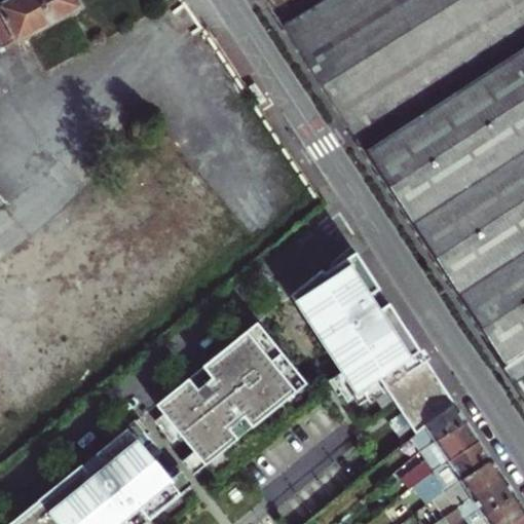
[(80,0),(10,0),(0,6),(0,38),(5,48),(20,41),(21,43),(85,8),(80,0)]
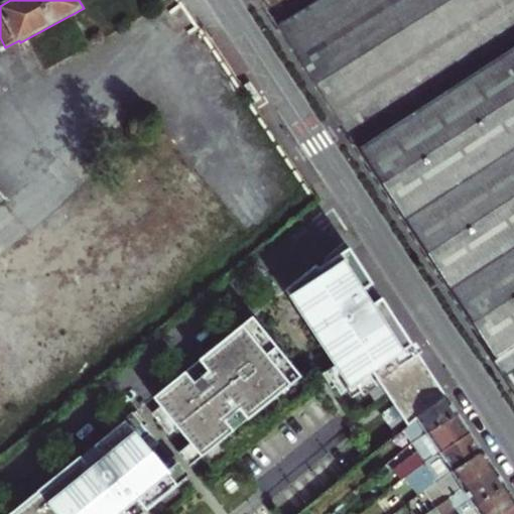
[(513,0),(312,0),(277,22),(354,142),(513,41),(513,0)]
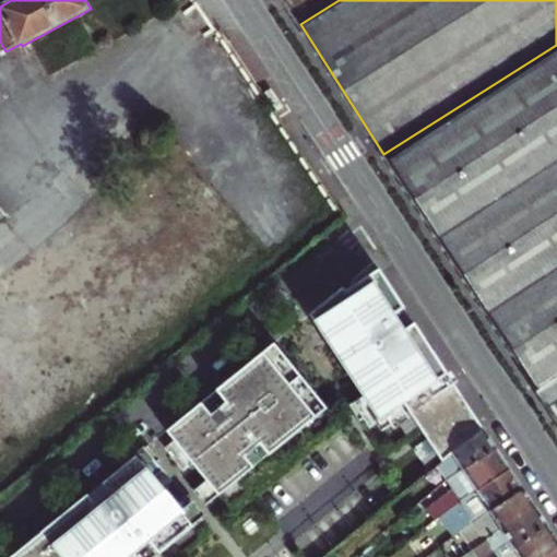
[(556,45),(383,154),(556,421),(556,45)]
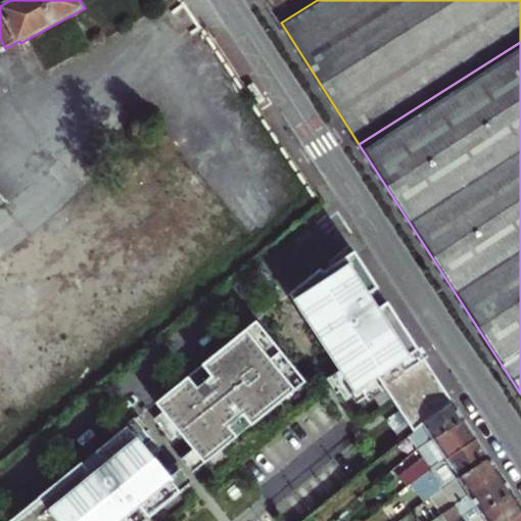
[(0,209),(8,203),(0,193),(0,209)]
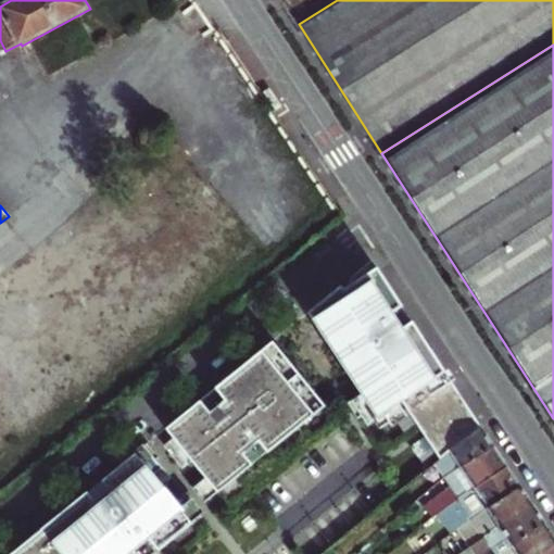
[(340,285),(307,311),(377,415),(402,399),(440,457),(449,451),(481,426),(475,417),(457,390),(376,266),(342,288),(340,285)]
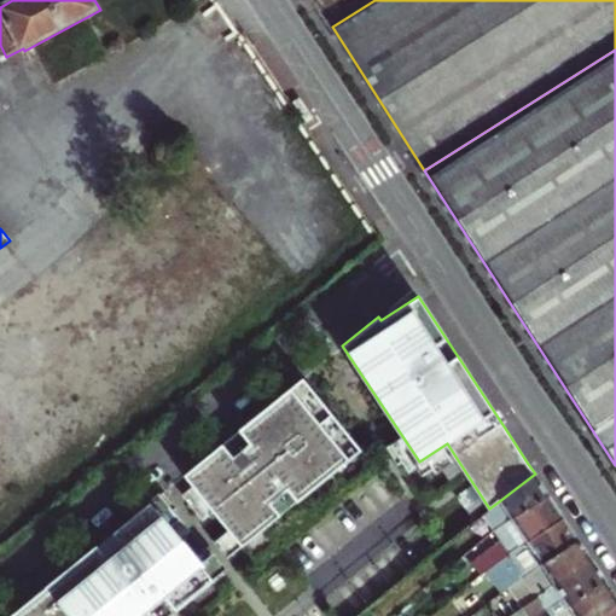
[(303,377),(185,474),(244,545),(361,449),(303,377)]
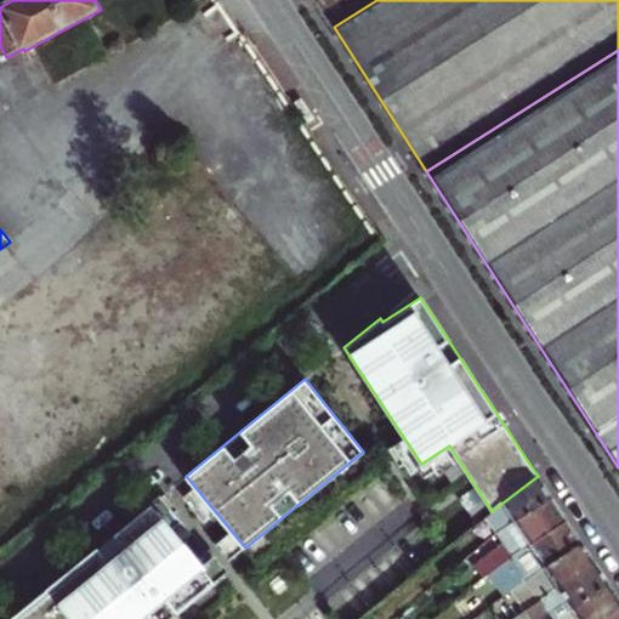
[(544,486),(538,476),(501,504),(514,522),(551,497),(544,486)]
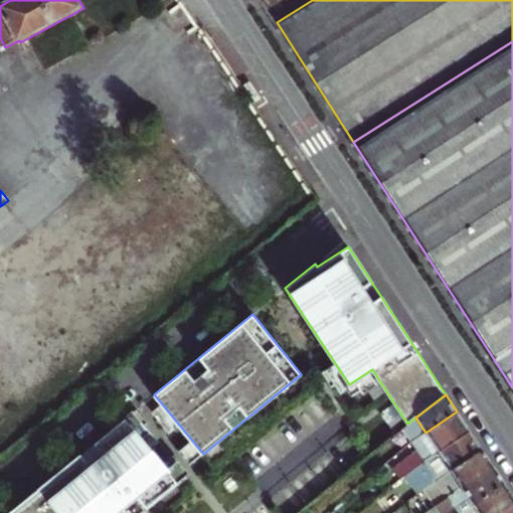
[(464,421),(457,411),(425,433),(413,441),(418,449),(394,468),(402,479),(406,476),(420,465),(470,431),(464,421)]
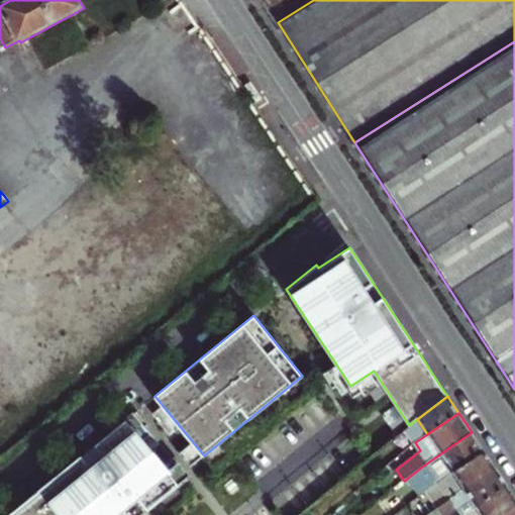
[(126,419),(10,513),(11,514),(139,514),(179,484),(126,419)]
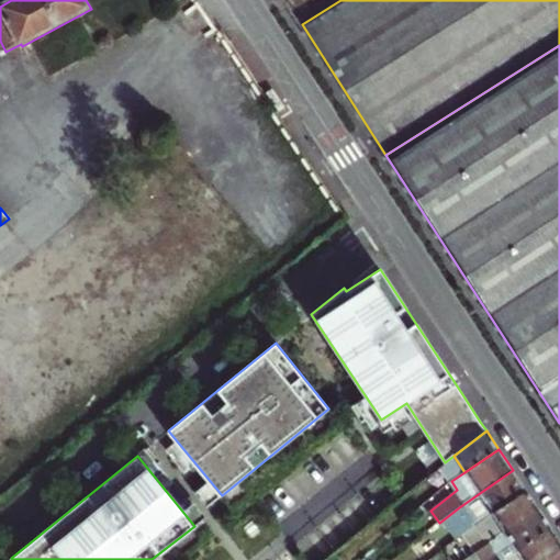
[(519,481),(513,470),(459,507),(444,519),(457,537),(476,523),(526,491),(519,481)]
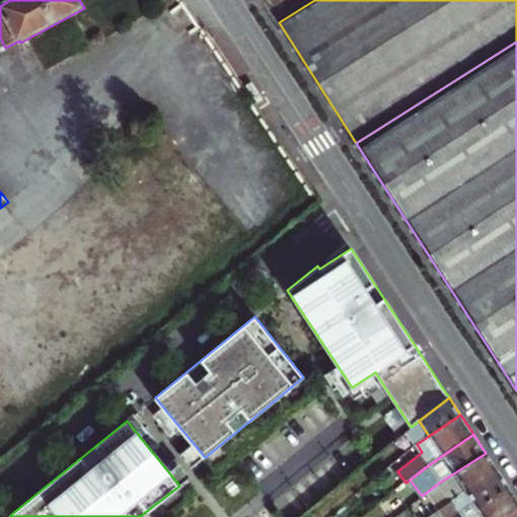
[(492,463),(486,453),(439,483),(451,500),(497,470),(492,463)]
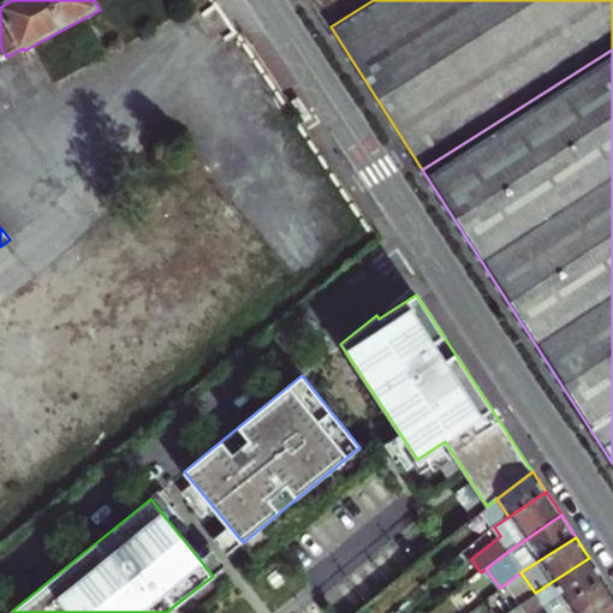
[(596,567),(589,558),(535,593),(507,612),(527,612),(543,601),(551,612),(565,602),(602,577),(596,567)]
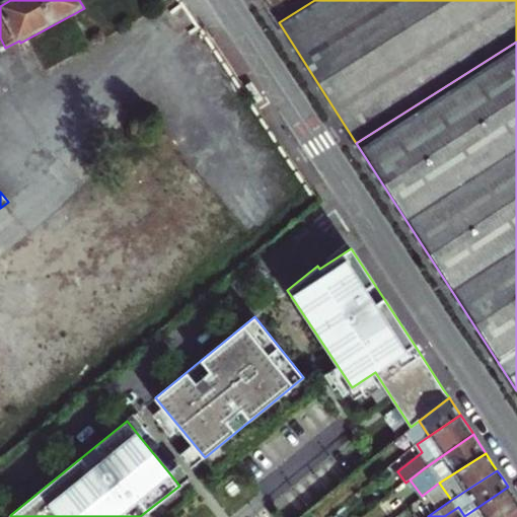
[(516,500),(514,497),(508,487),(476,508),(483,516),(503,516),(516,508),(516,500)]
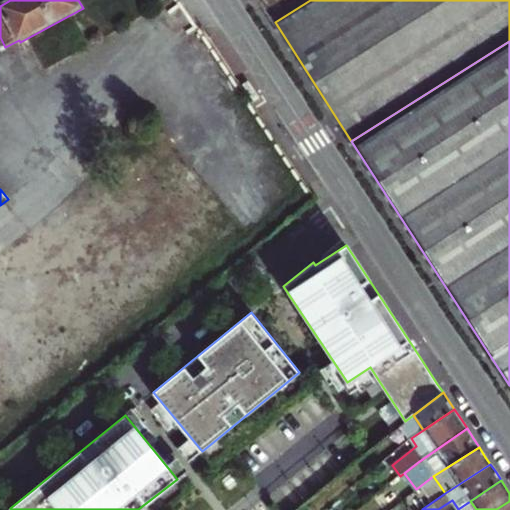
[(509,509),(509,501),(496,509),(509,509)]
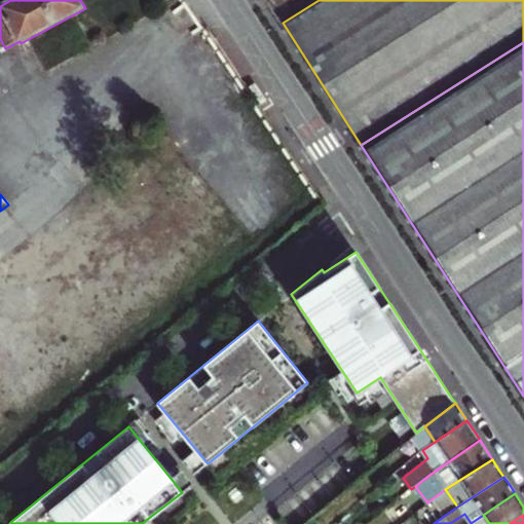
All buildings are outlined.
